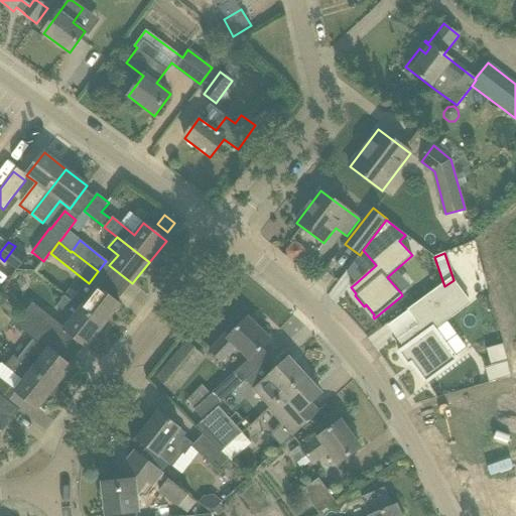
[(419,325),(398,339),(405,349),(399,353),(408,366),(412,363),(425,383),(426,383),(457,362),(434,330),(471,305),(454,280),(444,286),(409,310),(419,325)]
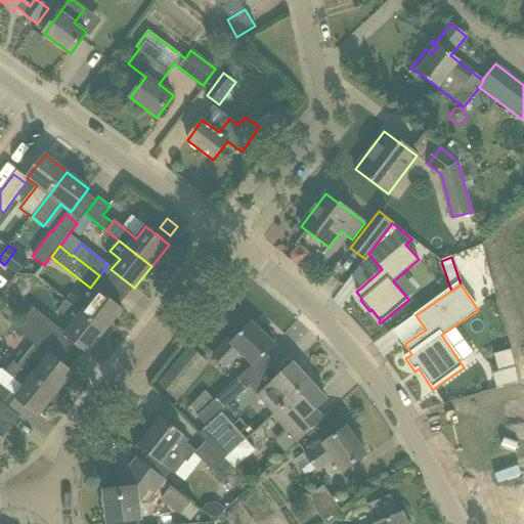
[(66,301),(105,332),(122,310),(100,293),(91,304),(71,295),(66,301)]
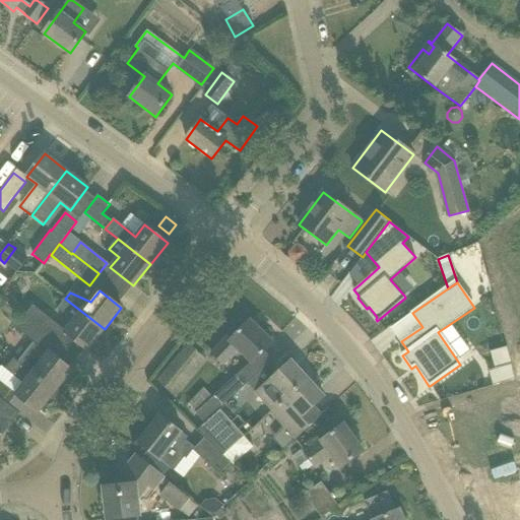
[(65,299),(57,310),(73,323),(65,333),(87,350),(105,329),(65,299)]
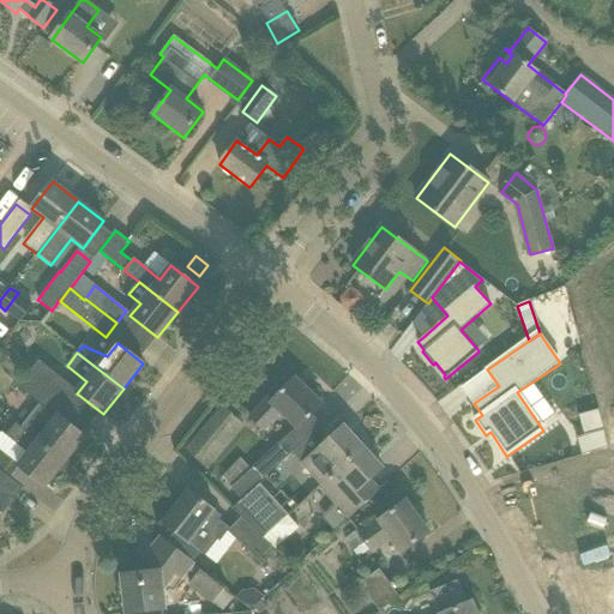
[(40,360),(29,374),(62,401),(73,386),(40,360)]
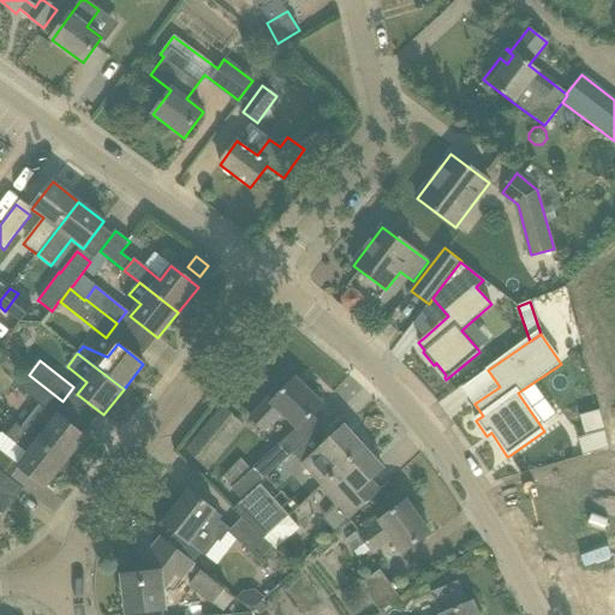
[(29,375),(19,387),(53,413),(63,401),(29,375)]
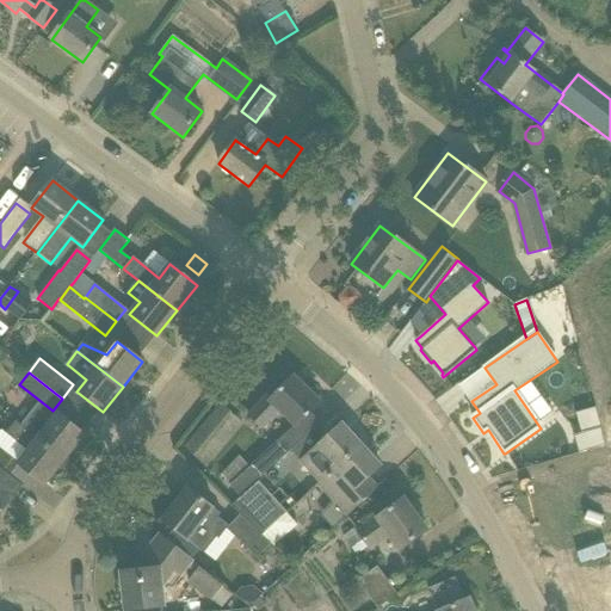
[(267,396),(248,415),(263,429),(281,411),(295,425),(296,426),(320,402),(292,376),(271,400),(267,396)]
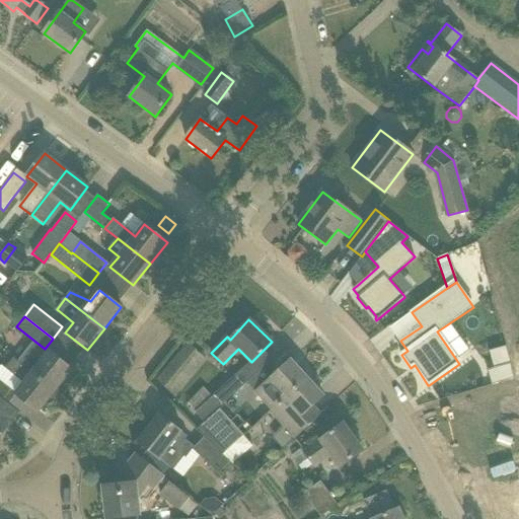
[(187,343),(156,380),(165,387),(166,386),(175,394),(206,359),(195,351),(196,350),(187,343)]
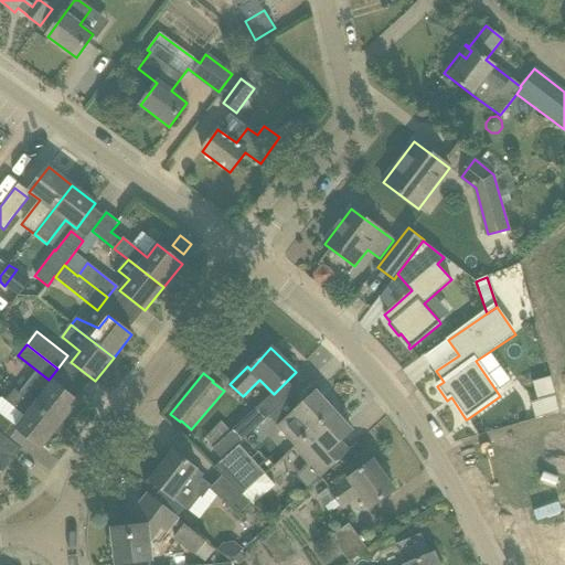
[(28,383),(20,393),(60,425),(78,402),(52,381),(42,394),(28,383)]
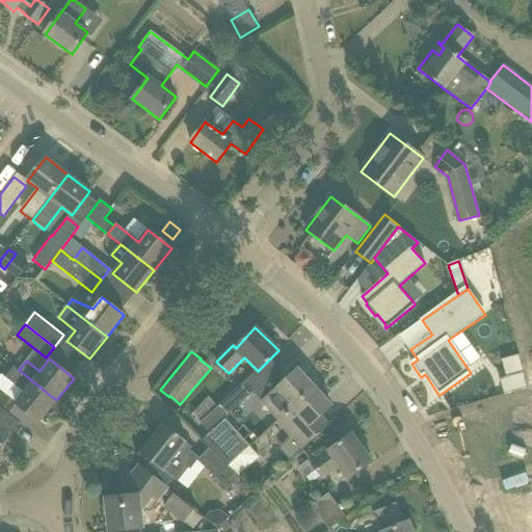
[(14,367),(5,378),(23,392),(14,402),(38,423),(56,400),(19,370),(19,371),(14,367)]
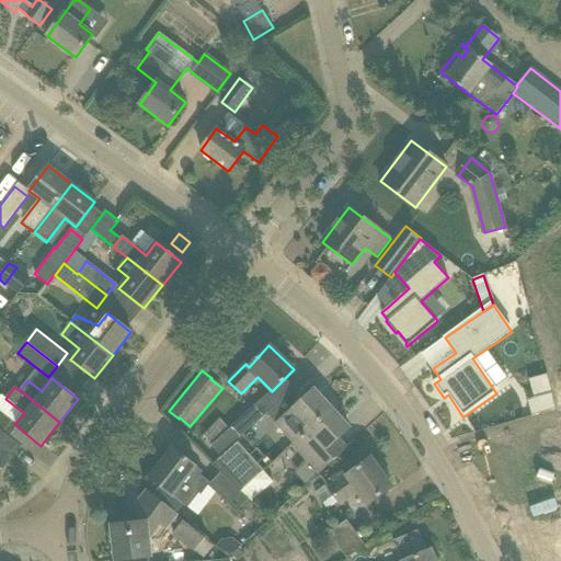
[(289,411),(275,424),(293,444),(331,409),(329,407),(333,402),(322,390),(318,393),(313,389),(293,408),(289,411)]
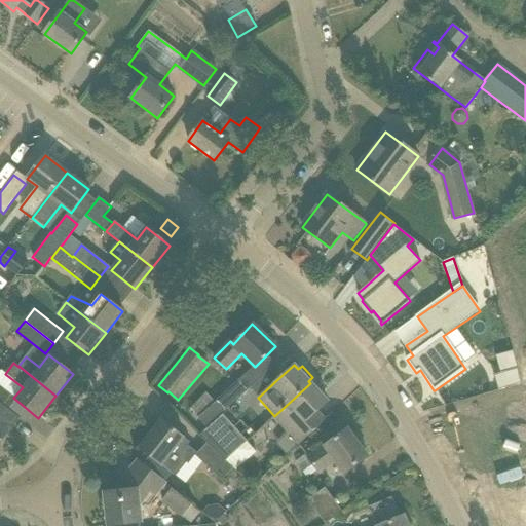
[(205,393),(190,409),(207,429),(222,415),(256,383),(264,376),(255,367),(254,366),(214,402),(205,393)]
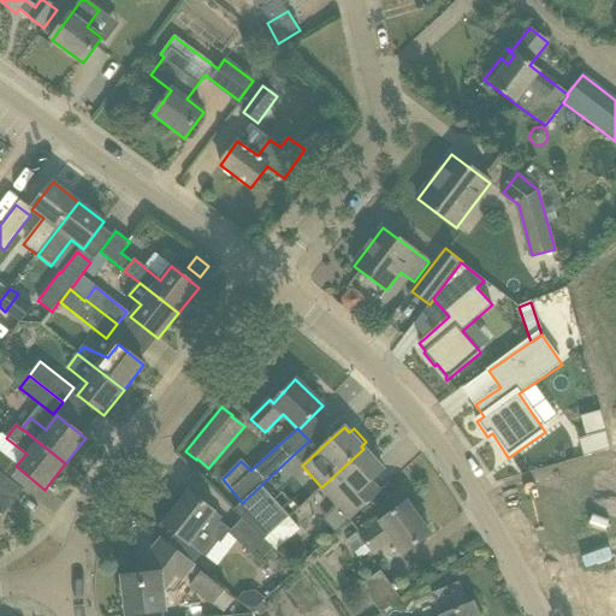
[(605,431),(578,439),(584,457),(611,449),(605,431)]
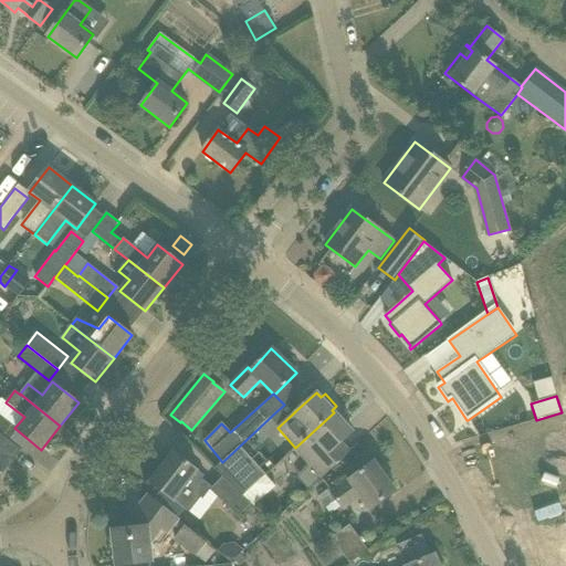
[(295,448),(293,450),(306,464),(321,480),(333,468),(349,453),(341,442),(352,432),(346,426),(347,422),(341,416),(338,417),(334,412),(295,448)]
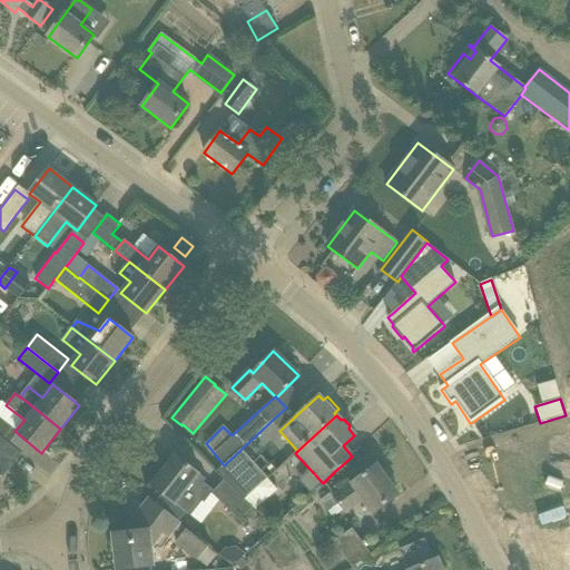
[(0,436),(5,440),(12,430),(0,419),(0,436)]
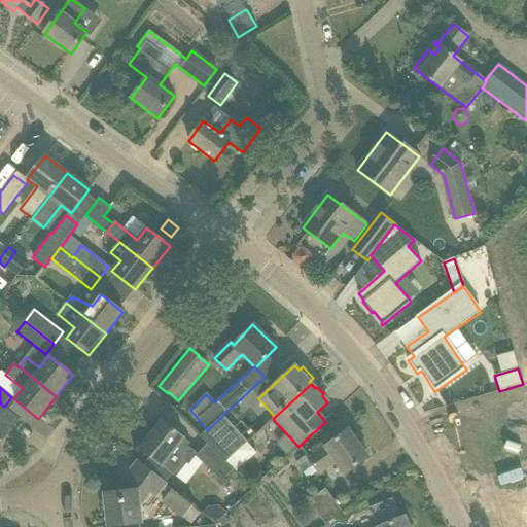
[(0,455),(3,455),(1,444),(20,419),(4,407),(0,403),(0,455)]
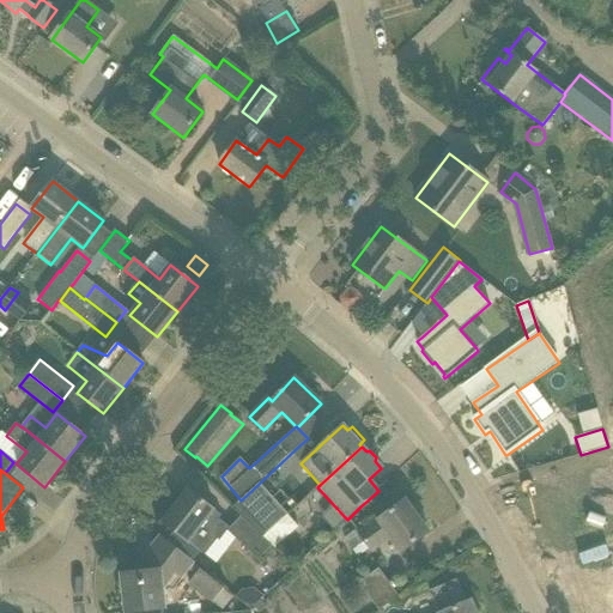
[(241,517),(262,538),(287,514),(259,484),(241,501),(231,508),(241,517)]
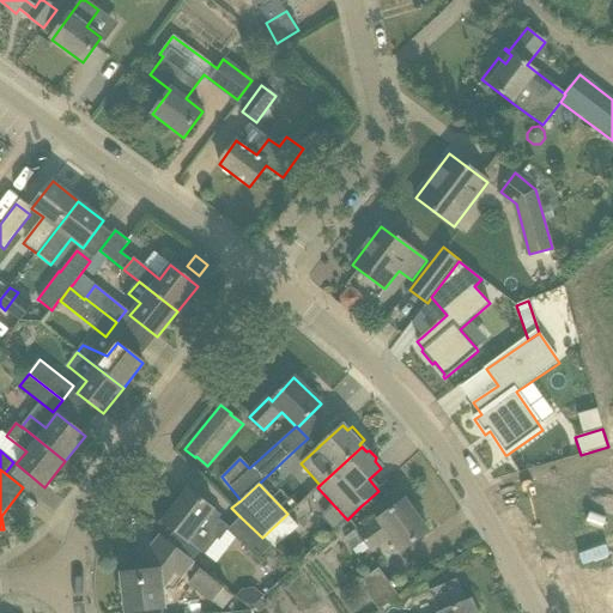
[(169,527),(159,538),(192,562),(200,550),(205,554),(217,540),(218,542),(226,532),(256,560),(271,547),(262,538),(241,517),(230,528),(218,520),(222,515),(183,485),(178,491),(183,495),(180,501),(178,502),(163,522),(169,527)]
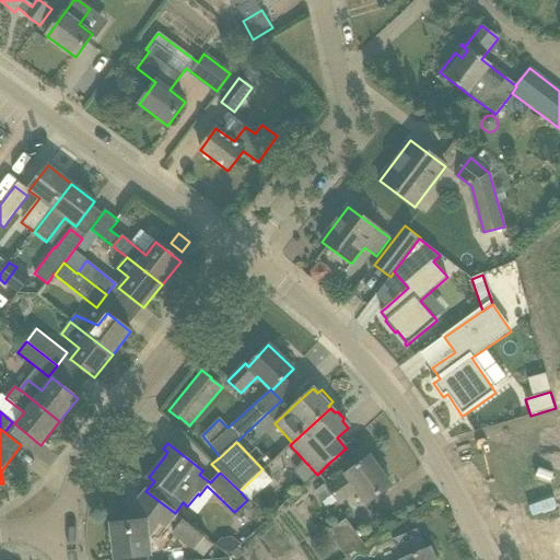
[(329,488),(327,489),(337,501),(339,504),(357,491),(368,505),(392,487),(389,483),(391,479),(384,470),(380,470),(370,457),(351,471),(329,488)]
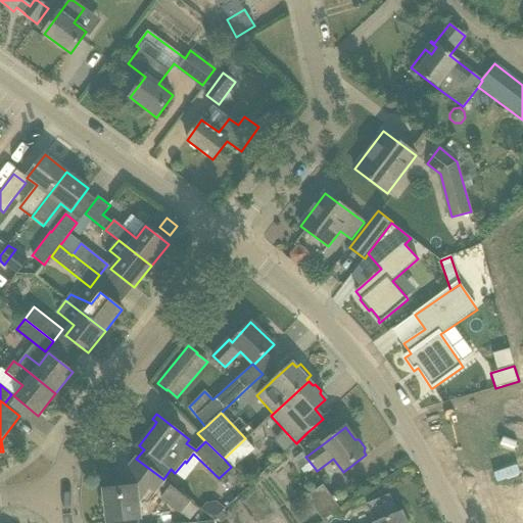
[(245,438),(224,459),(231,467),(234,470),(241,463),(255,449),(245,438)]
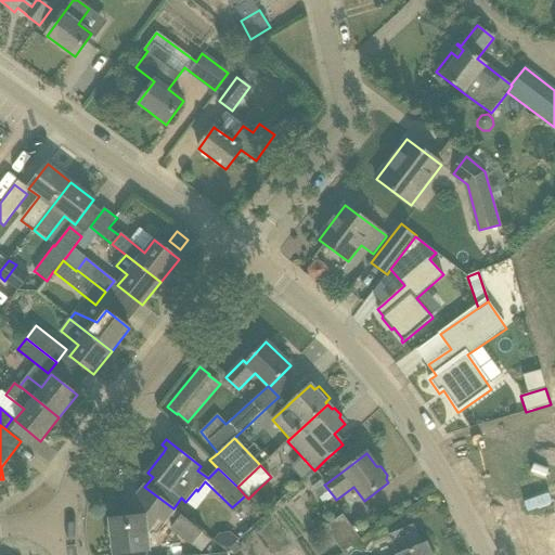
[(118,519),(111,520),(114,554),(149,549),(146,533),(147,531),(156,531),(163,524),(173,511),(175,510),(172,508),(173,508),(144,487),(118,519)]
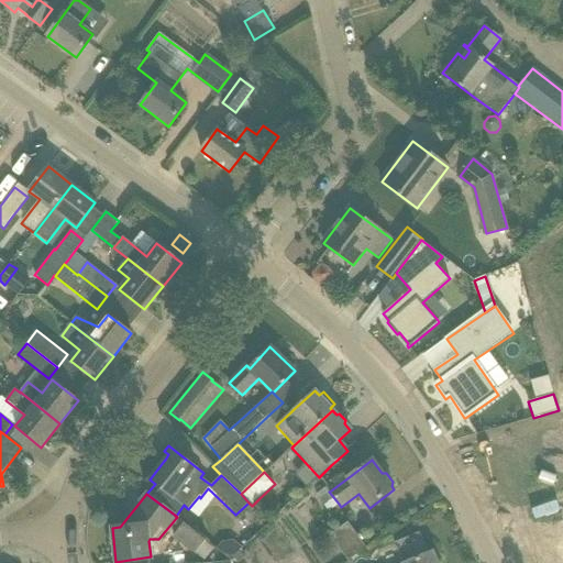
[(183,523),(173,537),(183,544),(188,549),(195,554),(206,541),(202,539),(183,523)]
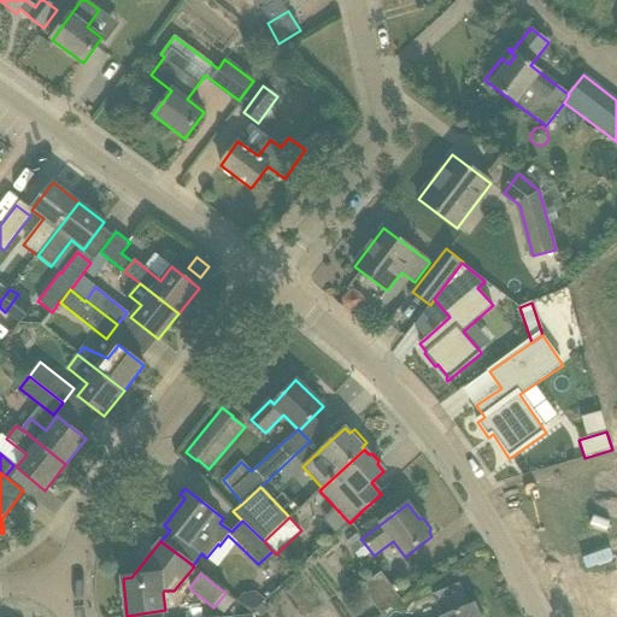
[(360,588),(381,615),(400,600),(380,574),(360,588)]
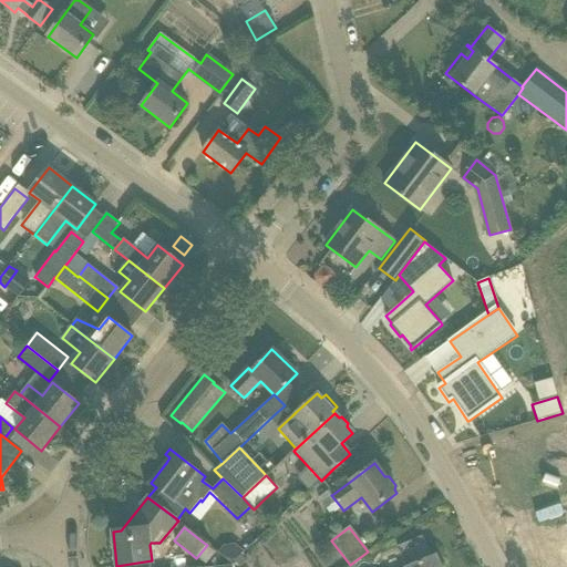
[(439,566),(434,555),(432,557),(423,538),(422,535),(397,547),(398,549),(404,566),(439,566)]
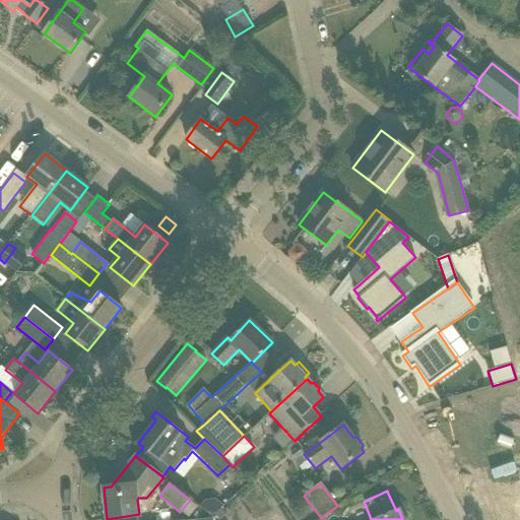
[(190,500),(180,512),(189,518),(198,506),(190,500)]
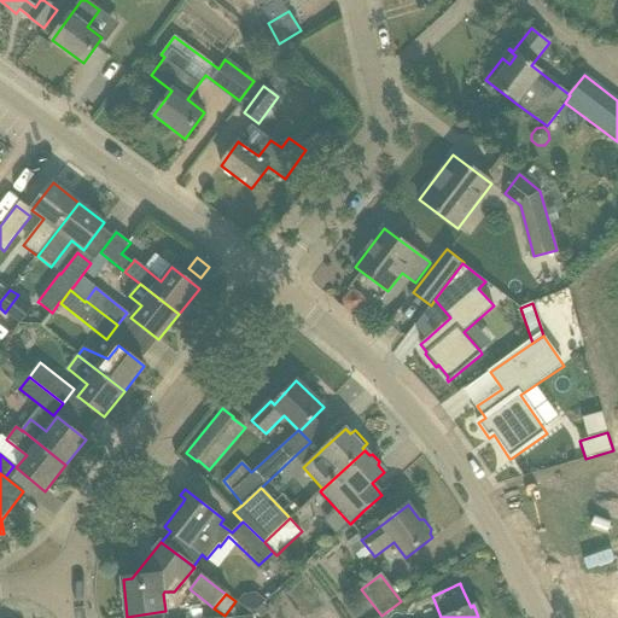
[(243,596),(237,602),(251,614),(252,611),(260,604),(263,599),(256,594),(243,596)]
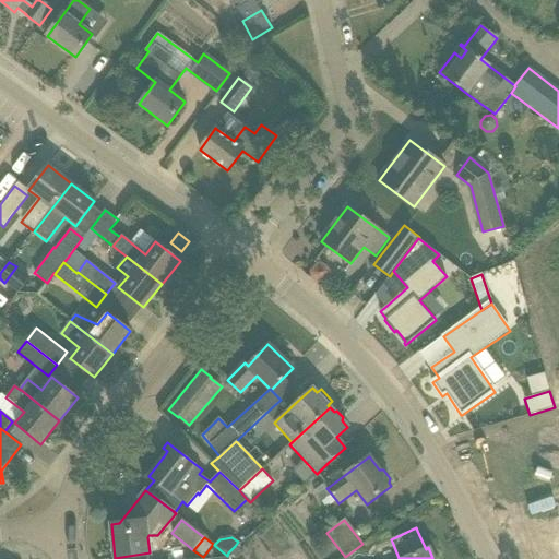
[(239,547),(232,554),(236,558),(244,552),(239,547)]
